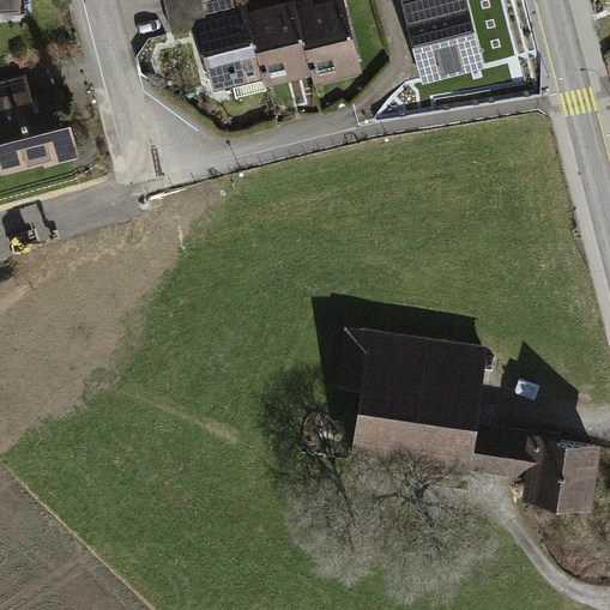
[(0,13),(18,13),(17,0),(0,0),(0,13)]
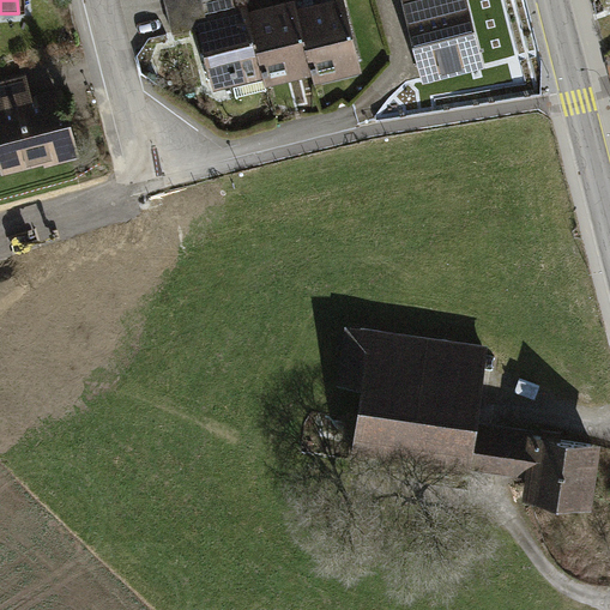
[(161,0),(169,35),(191,30),(205,95),(255,83),(258,95),(306,84),(308,94),(362,82),(343,0),(330,0),(299,7),(296,0),(277,0),(246,7),(245,0),(161,0)]
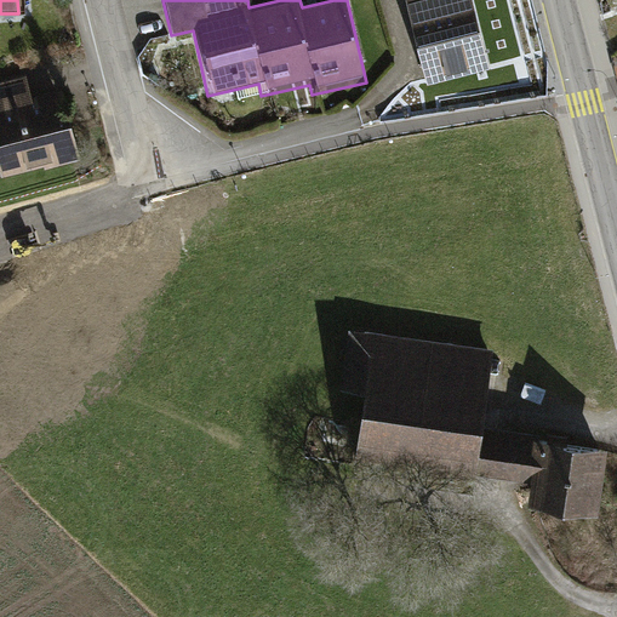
[(489,70),(470,0),(403,0),(426,86),(489,70)]
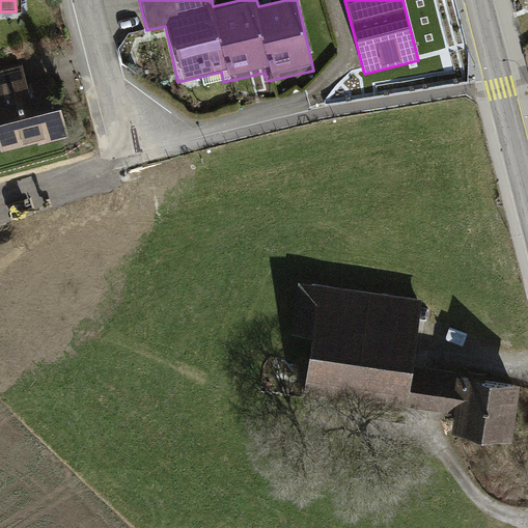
[(20,65),(0,70),(0,150),(66,136),(53,75),(23,81),(20,65)]
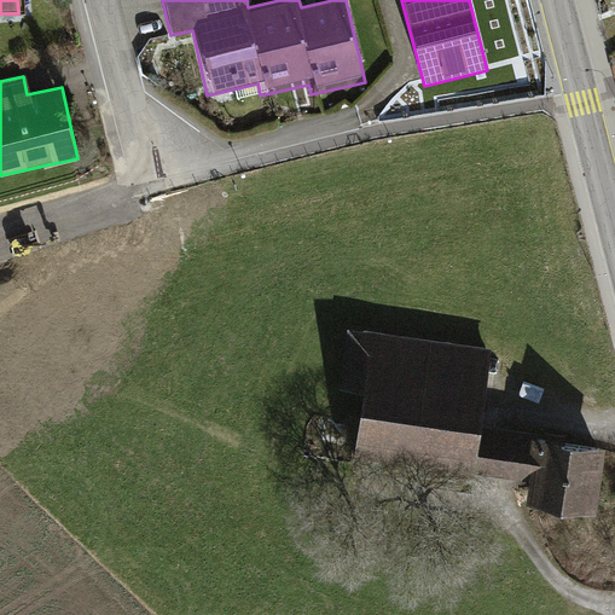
[(596,509),(604,441),(481,424),(492,348),(347,328),(338,394),(364,398),(355,466),(477,483),(480,466),(533,474),(529,500),(596,509)]
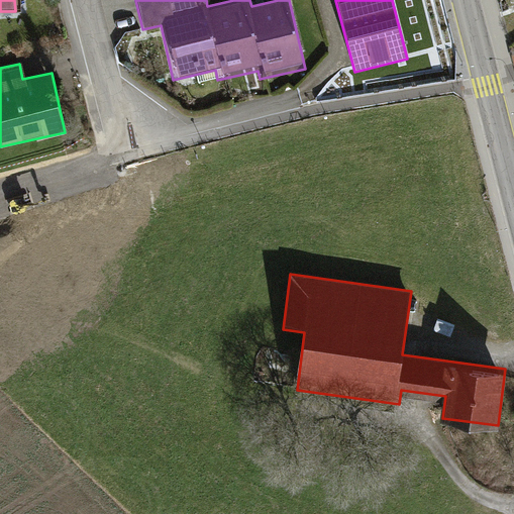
All buildings are outlined.
